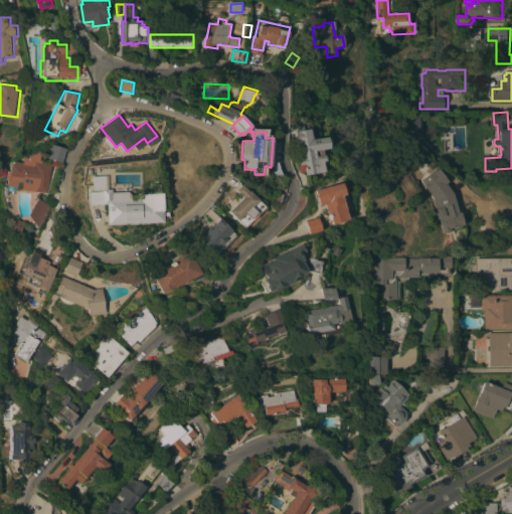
[(423,118),(425,118),(425,131),(423,131),(423,133),(401,134),(401,116),(423,116),(423,118)]
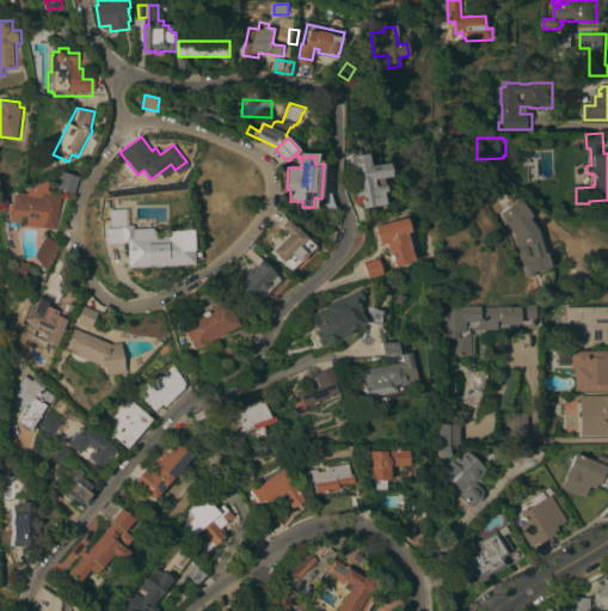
[(360,150),(361,156),(369,154),(373,167),(388,164),(392,177),(382,178),(385,185),(386,185),(387,191),(384,193),(386,205),(366,208),(362,195),(357,196),(356,189),(361,188),(357,171),(355,172),(352,157),(354,157),(352,151),(360,150)]
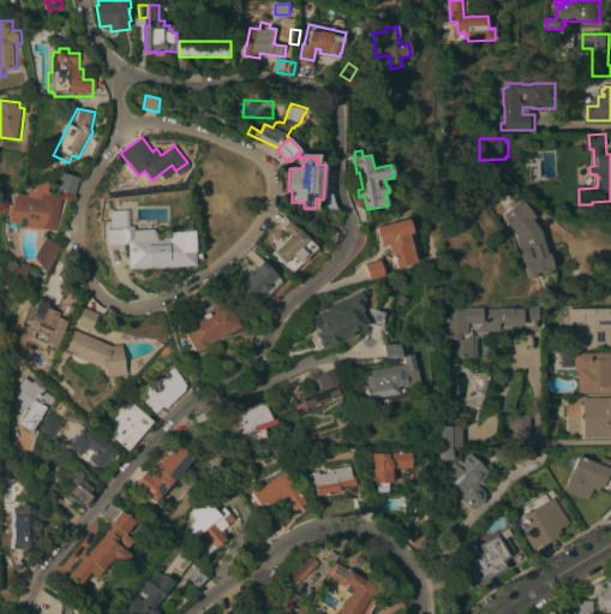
[(59,189),(60,185),(57,185),(60,177),(63,178),(64,173),(81,178),(75,198),(70,197),(71,194),(59,189)]
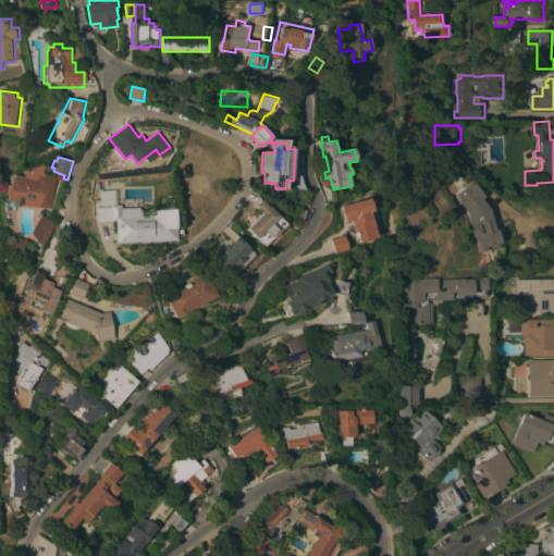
[(26,176),(27,171),(32,172),(33,170),(47,164),(45,174),(47,174),(47,177),(58,178),(53,210),(24,206),(25,198),(21,197),(20,202),(8,201),(9,196),(8,195),(9,185),(12,186),(13,177),(15,177),(16,175),(26,176)]
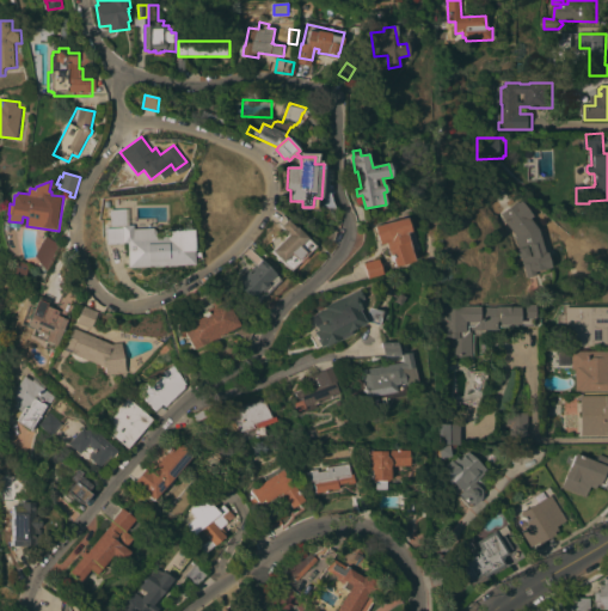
[(553,268),(550,269),(550,272),(540,274),(539,273),(528,275),(517,233),(504,213),(523,200),(535,218),(533,219),(541,230),(547,254),(550,252),(553,268)]
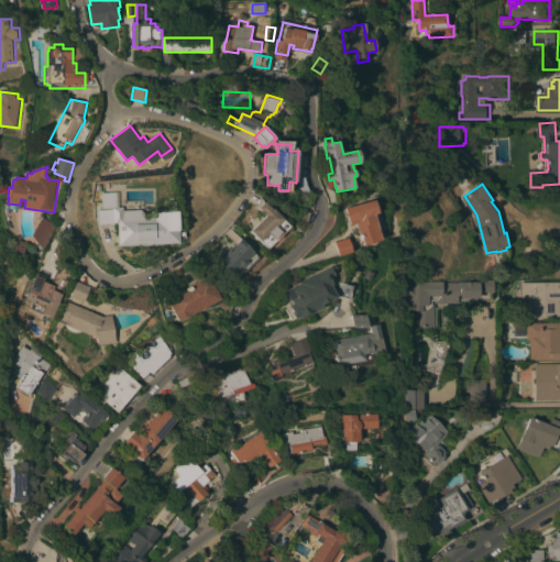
[(143,213),(143,218),(151,218),(150,213),(177,212),(179,244),(118,246),(117,224),(97,224),(97,211),(111,210),(111,208),(100,208),(100,194),(117,193),(118,208),(122,208),(122,211),(140,210),(143,213)]
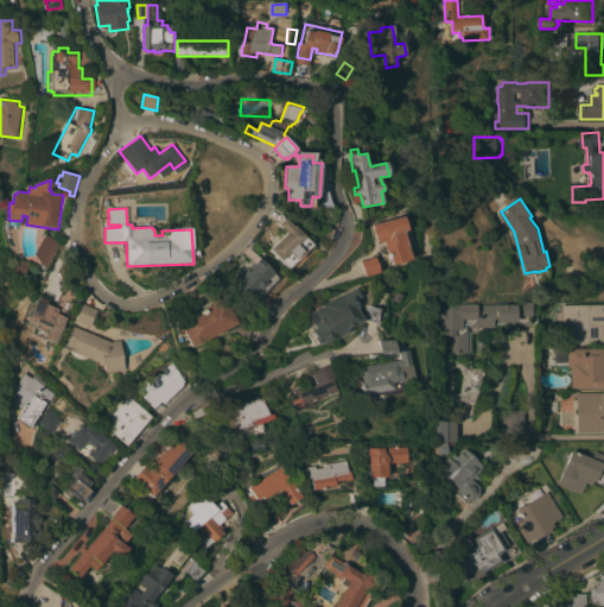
[(405,216),(408,231),(405,232),(409,248),(408,248),(412,259),(393,265),(390,253),(388,254),(386,242),(380,244),(374,226),(405,216)]
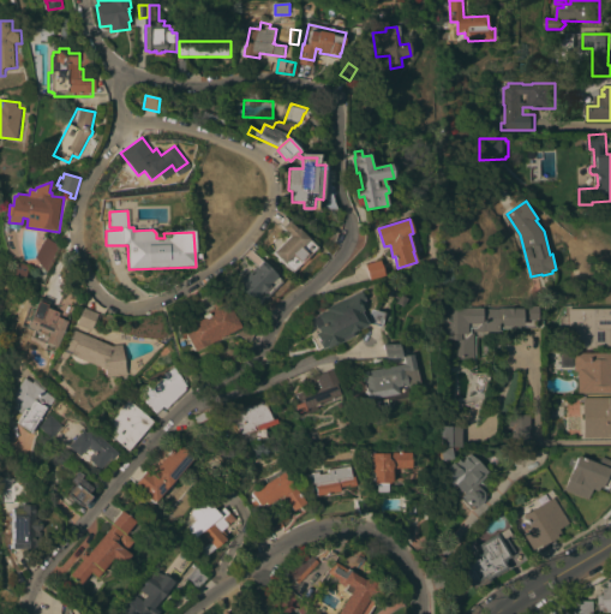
[(274,252),(291,237),(282,228),(288,221),(297,230),(298,228),(317,248),(307,257),(309,258),(303,264),(301,263),(293,272),(274,252)]
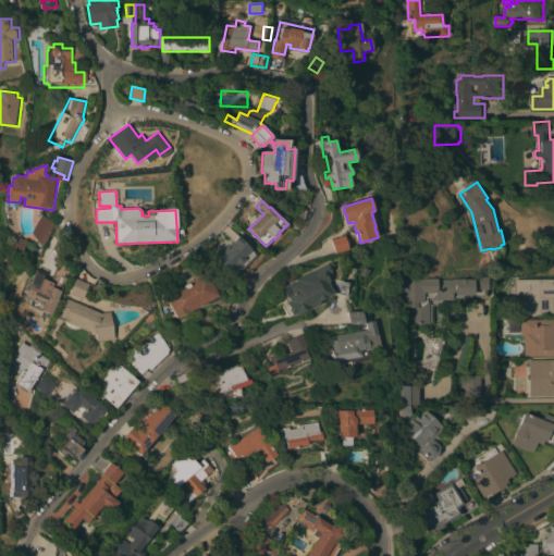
[(38,223),(42,215),(57,223),(42,248),(37,245),(39,241),(38,223)]
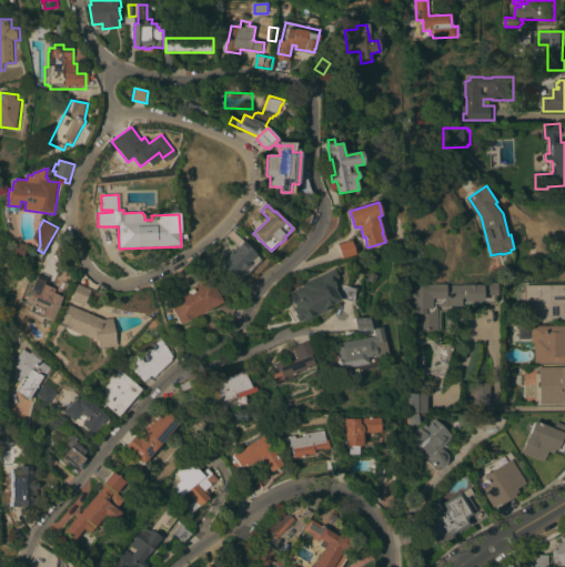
[(262,261),(240,283),(222,266),(223,264),(219,261),(225,254),(228,256),(242,241),(262,261)]
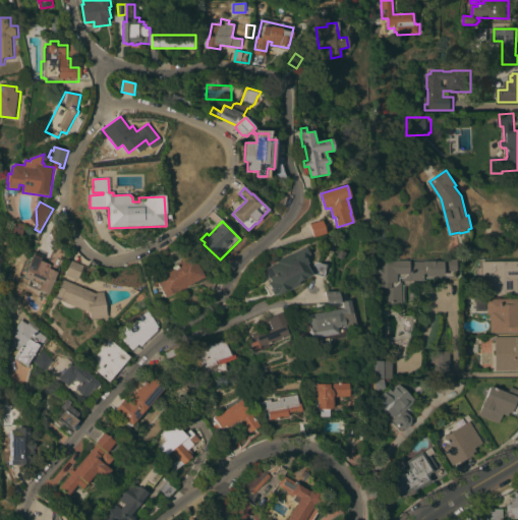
[(311,225),(324,221),(327,234),(315,237),(311,225)]
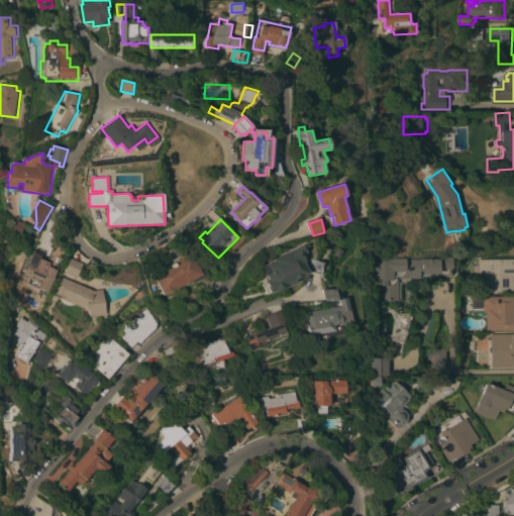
[(48,292),(47,292),(46,294),(39,291),(39,288),(38,288),(38,290),(28,286),(31,279),(24,276),(34,250),(40,253),(39,255),(41,256),(39,260),(46,263),(45,266),(53,269),(54,266),(49,259),(61,229),(70,242),(69,244),(48,292)]
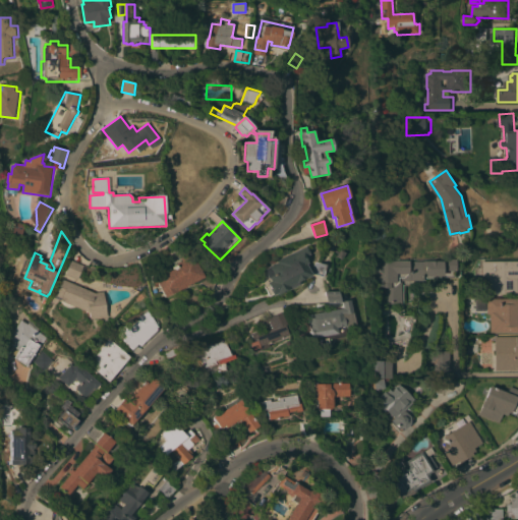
[(312,254),(307,256),(310,264),(308,265),(313,276),(300,282),(301,285),(280,295),(279,294),(275,296),(272,290),(273,289),(270,283),(273,281),(268,270),(280,263),(279,261),(308,246),(309,249),(312,254)]
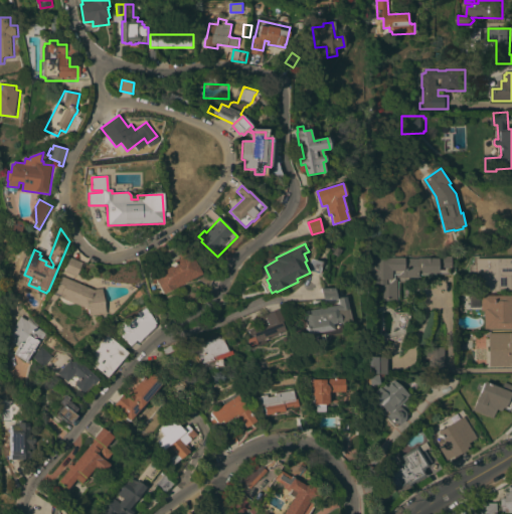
[(339,246),(344,250),(339,258),(334,254),(339,246)]
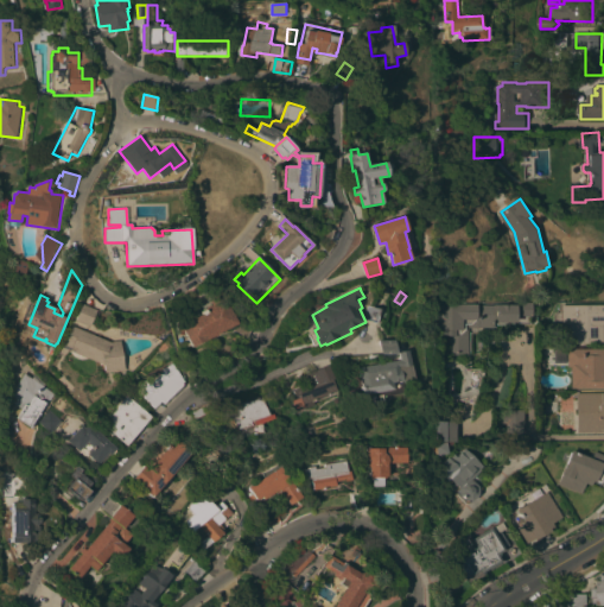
[(194,347),(185,332),(183,333),(180,332),(178,332),(177,329),(173,321),(192,313),(195,318),(209,313),(207,308),(226,298),(239,324),(194,347)]
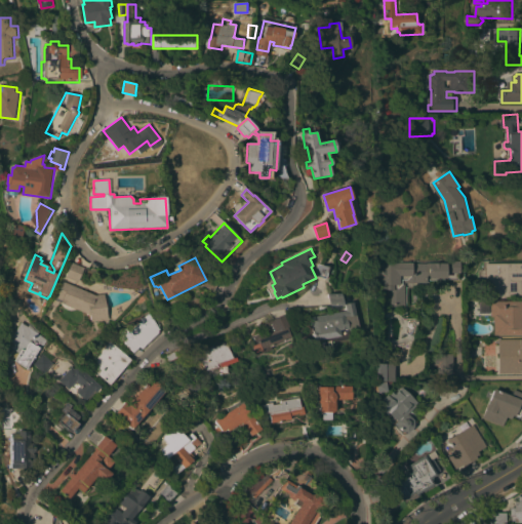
[(84,268),(78,282),(66,277),(71,263),(84,268)]
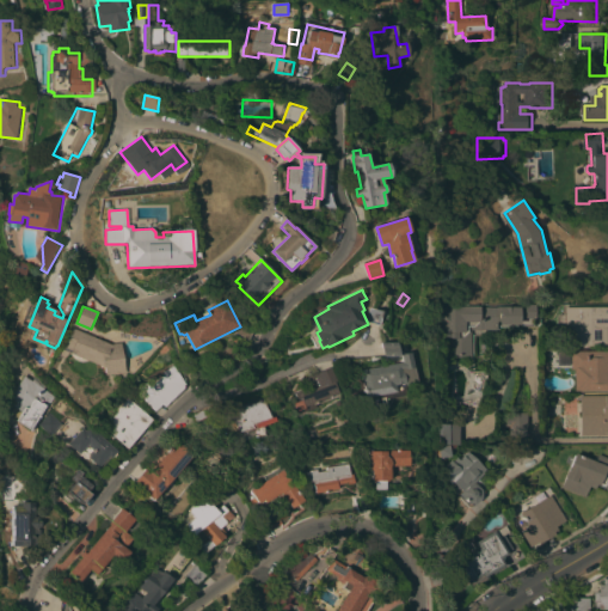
[(444,306),(522,307),(522,312),(527,312),(527,306),(538,306),(538,318),(536,318),(536,328),(523,328),(523,325),(520,325),(520,328),(499,328),(499,330),(478,330),(477,358),(454,358),(454,338),(441,338),(441,311),(444,311),(444,306)]
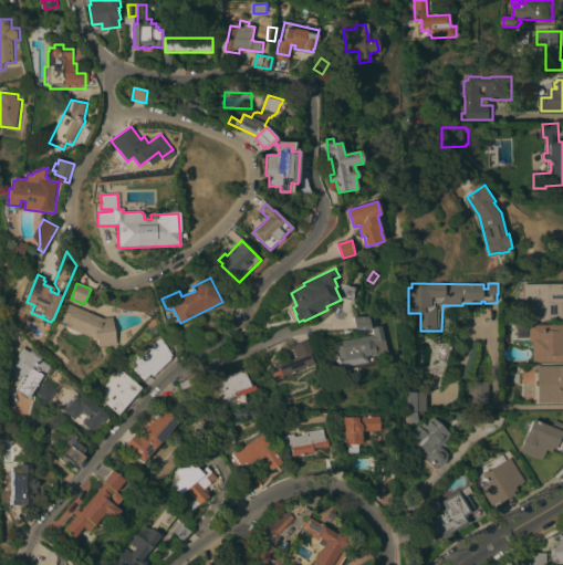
[(357,288),(353,301),(342,297),(345,284),(357,288)]
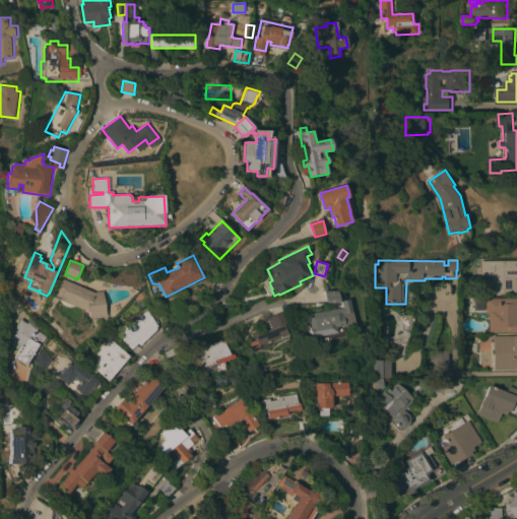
[(516,295),(485,295),(485,276),(487,276),(487,269),(485,269),(485,262),(516,261),(516,295)]
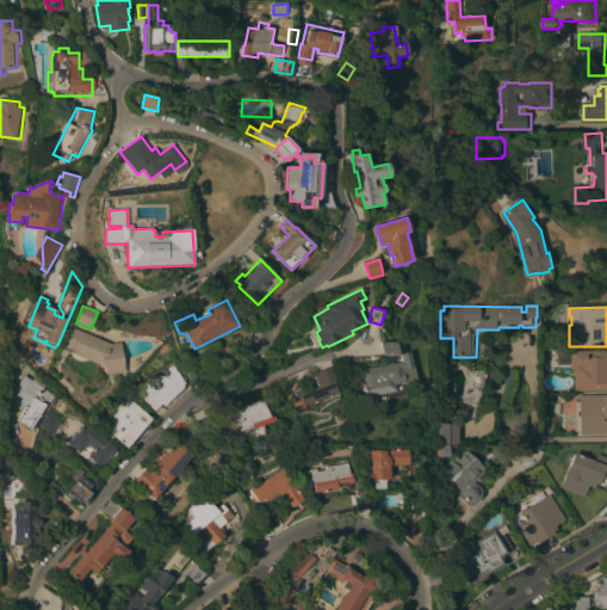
[(112,344),(123,343),(127,371),(107,375),(106,367),(72,352),(73,350),(66,347),(74,328),(112,344)]
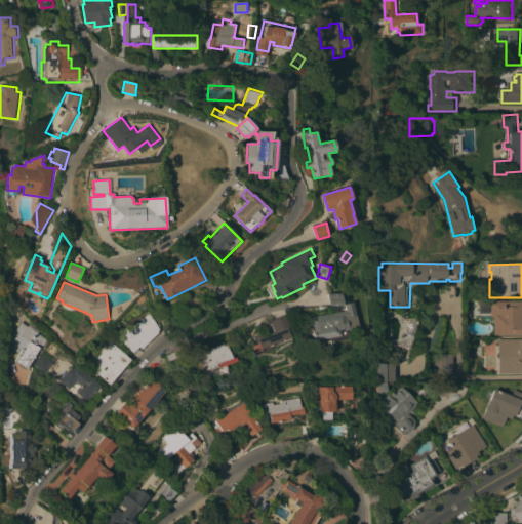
[(327,295),(329,294),(329,293),(343,293),(345,307),(331,306),(329,297),(327,297),(327,295)]
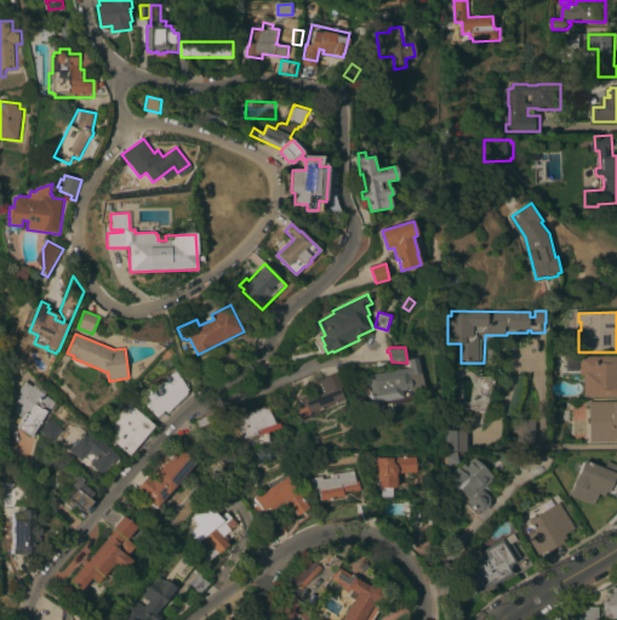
[(616,357),(616,356),(616,397),(586,397),(586,376),(583,376),(583,357),(616,357)]
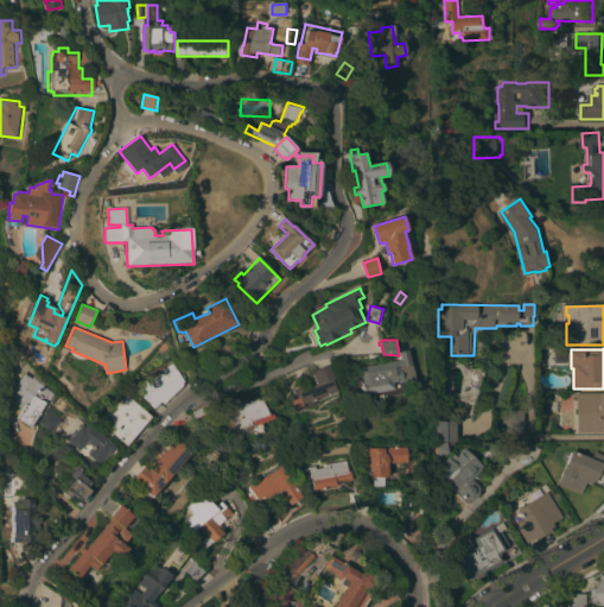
[(414,374),(415,374),(417,380),(402,383),(402,381),(394,383),(395,390),(366,394),(361,368),(402,361),(400,353),(411,351),(414,374)]
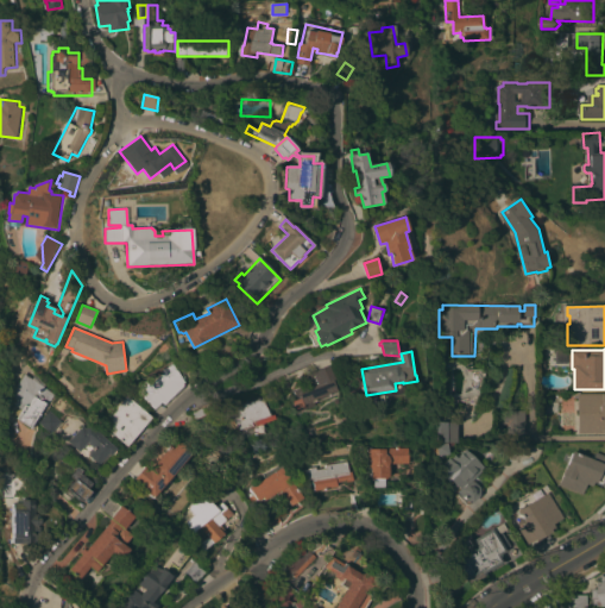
[(152,387),(171,367),(176,364),(187,383),(186,384),(186,386),(184,388),(186,389),(184,393),(181,394),(180,397),(177,397),(175,396),(165,405),(163,402),(156,409),(146,399),(140,387),(150,382),(152,387)]
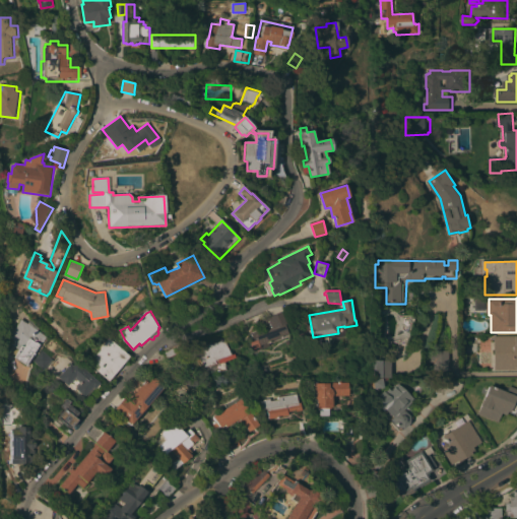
[(261,331),(258,322),(285,312),(289,323),(285,325),(291,337),(283,339),(283,338),(272,342),(273,343),(254,350),(251,343),(254,342),(253,340),(255,339),(253,334),(261,331)]
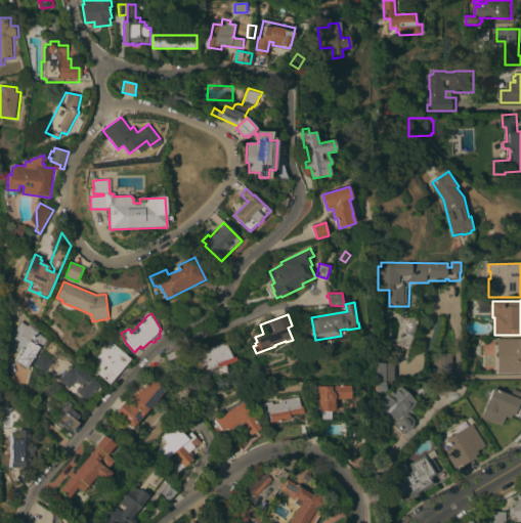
[(23,322),(30,327),(33,322),(41,332),(40,334),(48,339),(28,371),(16,362),(22,354),(19,352),(22,349),(9,341),(23,322)]
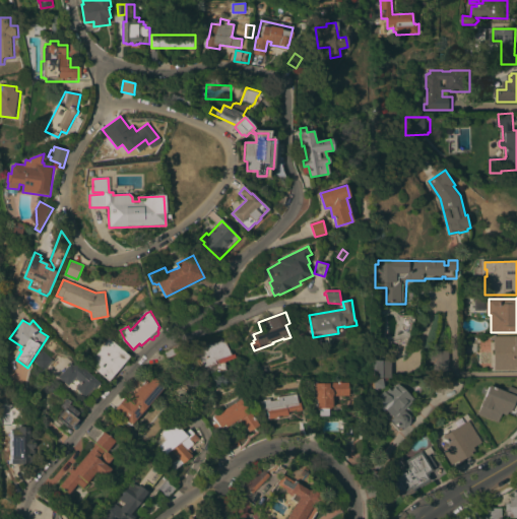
[(516,370),(496,370),(496,336),(516,336),(516,370)]
